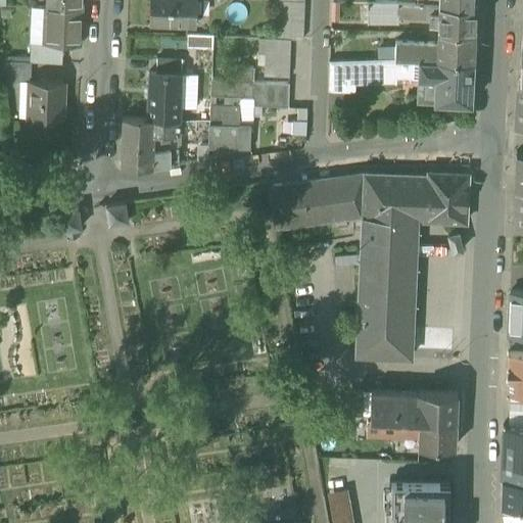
[(45,0),(46,7),(82,8),(82,0),(45,0)]
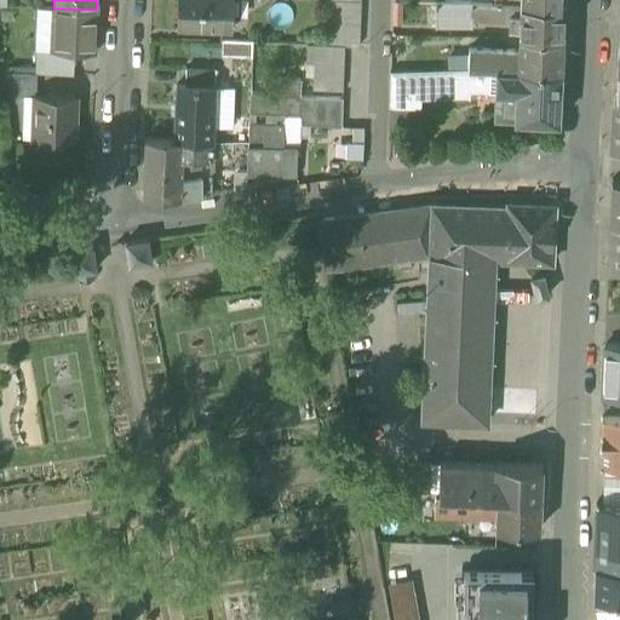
[(220,30),(222,0),(178,0),(178,28),(220,30)]
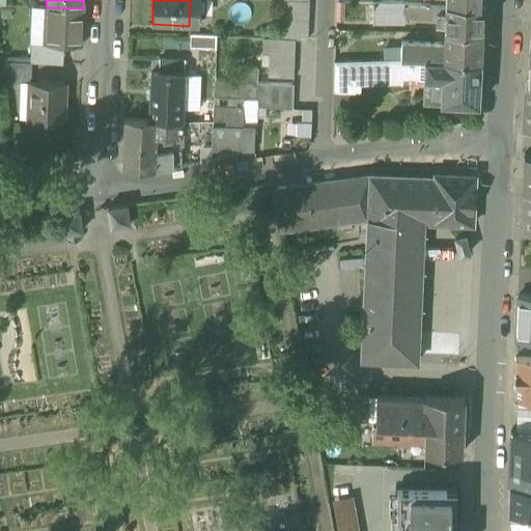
[(281,0),(280,39),(292,39),(308,40),(309,0),(281,0)]
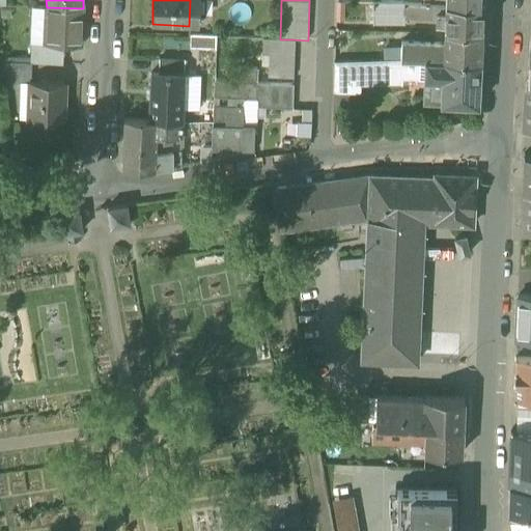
[(432,28),(445,28),(445,5),(422,4),(370,3),(370,22),(375,26),(400,27),(400,21),(432,22),(432,28)]
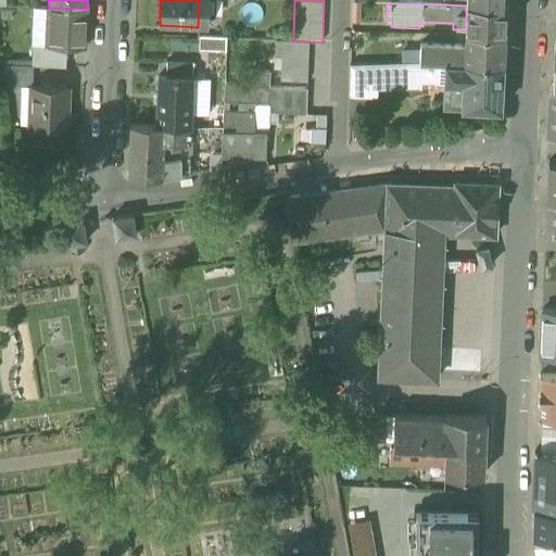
[(506,7),(466,5),(466,29),(466,35),(505,36),(506,7)]
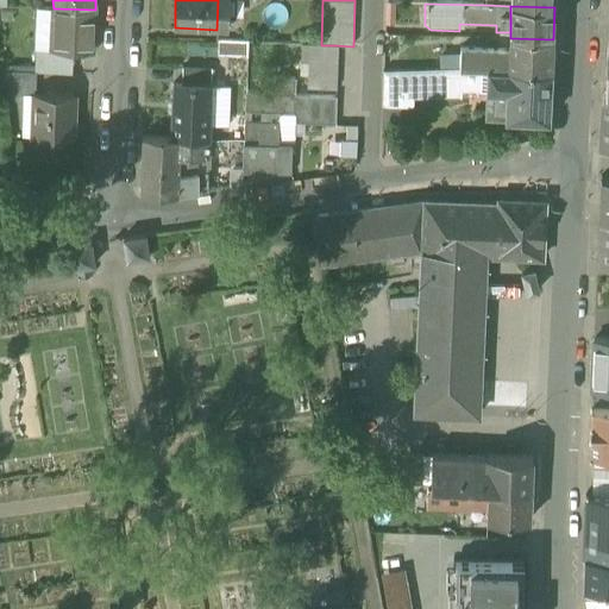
[(93,52),(95,10),(54,8),(52,30),(51,50),(71,51),(93,52)]
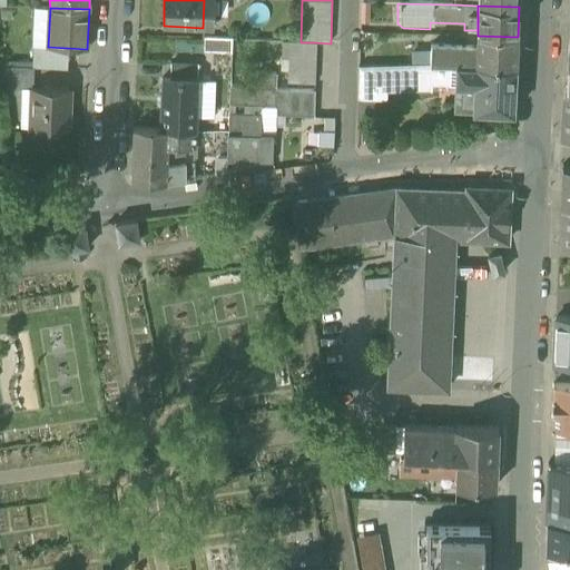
[(231,48),(231,37),(203,36),(202,48),(231,48)]
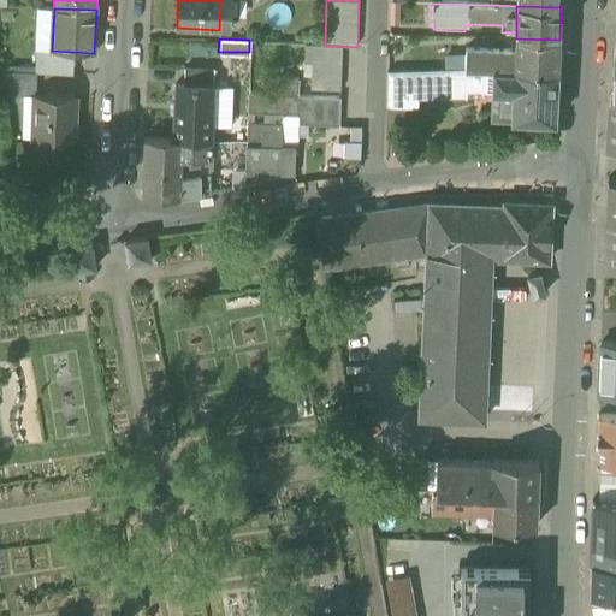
[(516,39),(515,53),(515,70),(558,71),(560,40),(516,39)]
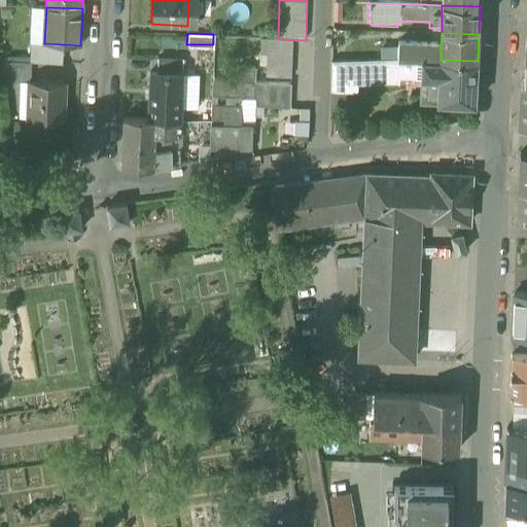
[(288,77),(290,39),(278,39),(267,38),(265,76),(288,77)]
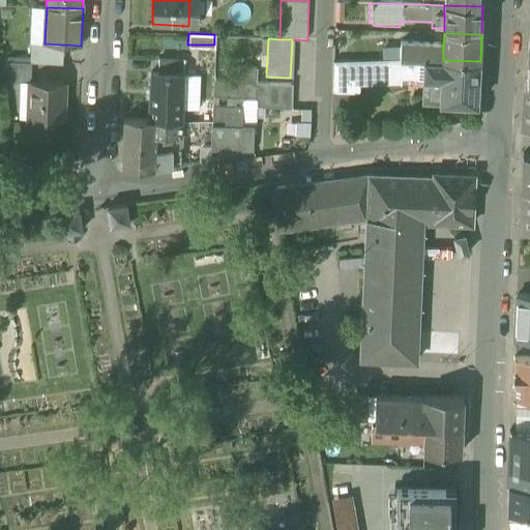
[(32,43),(31,62),(61,63),(62,45),(45,43),(32,43)]
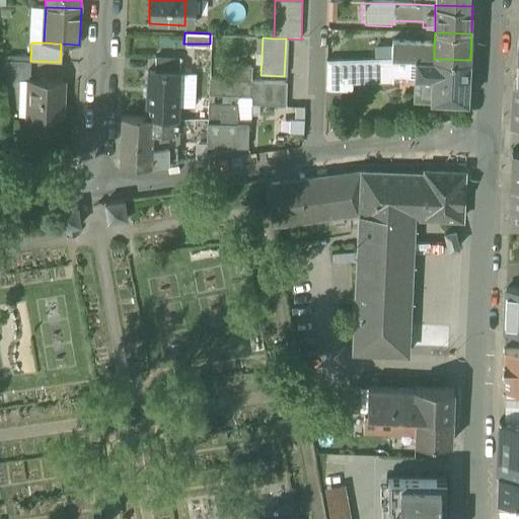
[(416,58),(434,59),(434,45),(392,43),(391,57),(394,58),(416,58)]
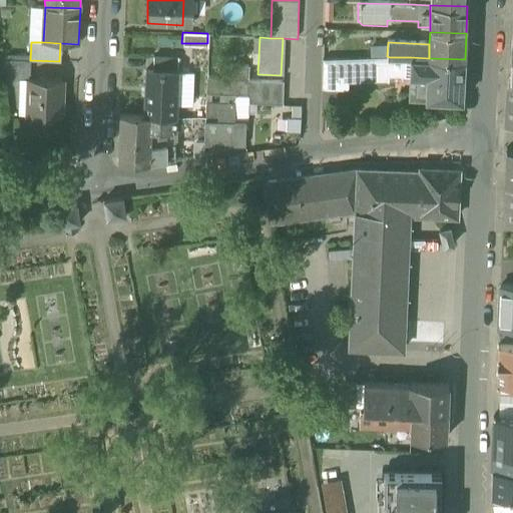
[(389,82),(389,76),(390,57),(387,56),(387,58),(349,59),(348,81),(348,83),(389,82)]
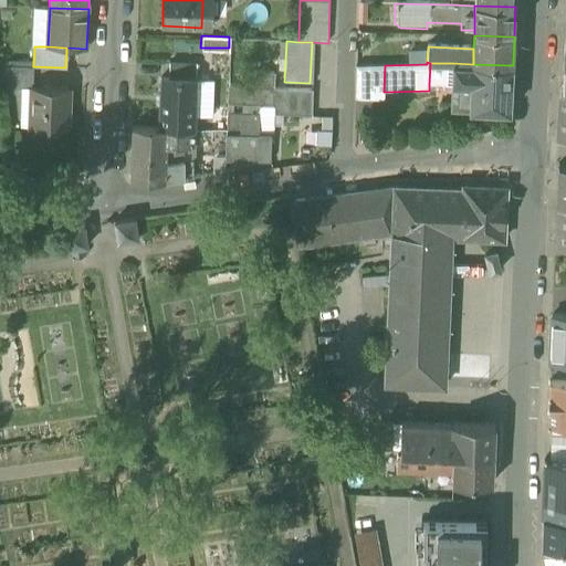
[(453,63),(430,63),(429,84),(453,85),(453,63)]
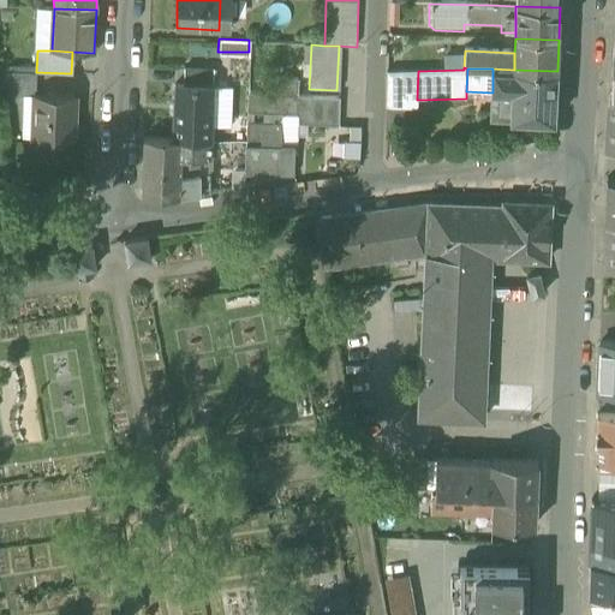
[(514,70),(493,69),(493,93),(491,114),(491,119),(511,119),(511,123),(555,123),(557,71),(514,70)]
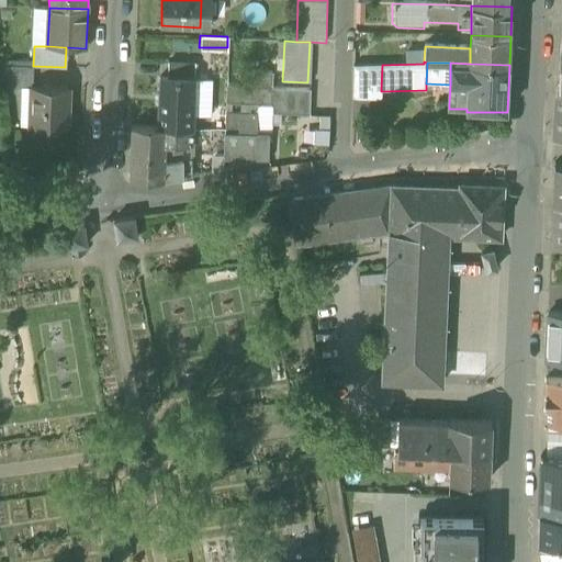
[(33,86),(33,66),(3,65),(7,85),(33,86)]
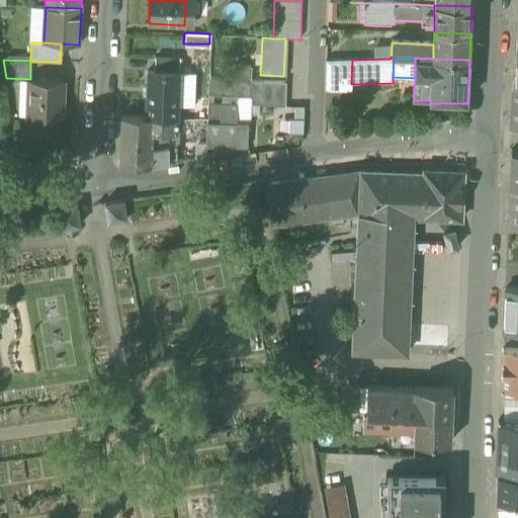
[(325,81),(351,82),(352,60),(349,60),(348,60),(326,61),(325,81)]
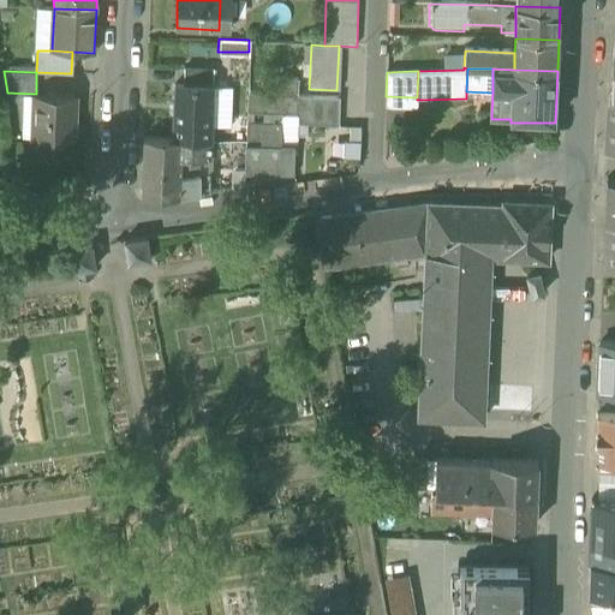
[(184,87),(213,88),(213,76),(184,75),(184,87)]
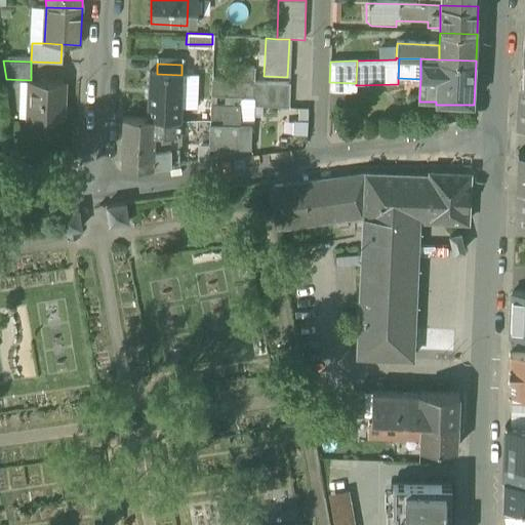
[(148,73),(146,120),(179,122),(180,83),(182,75),(157,74),(148,73)]
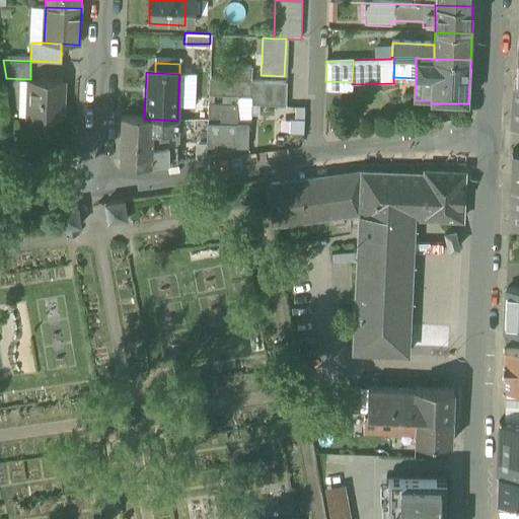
[(28,117),(61,118),(62,80),(30,79),(28,117)]
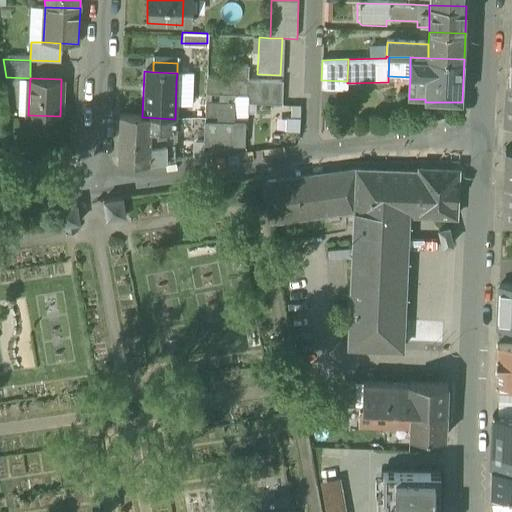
[(206,78),(206,92),(213,92),(231,93),(232,79),(206,78)]
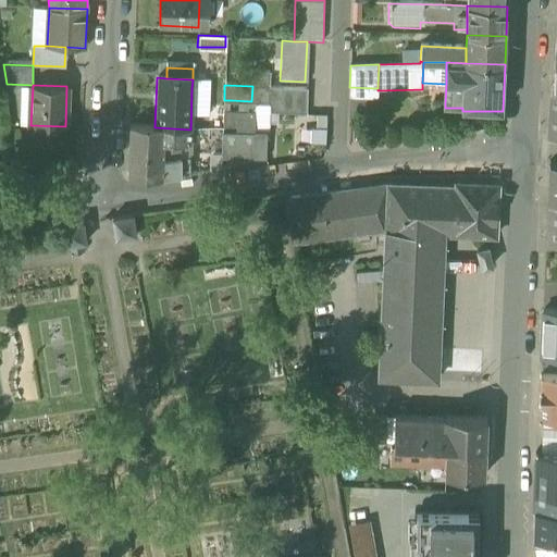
[(267,87),(252,86),(251,101),(267,101),(267,87)]
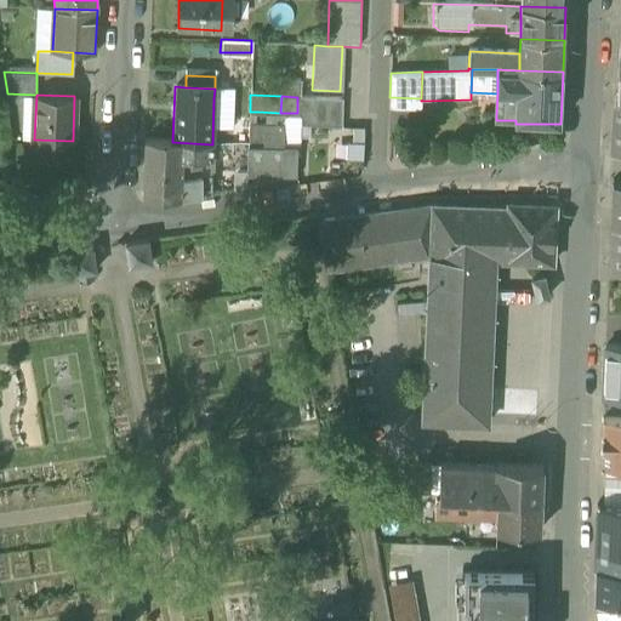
[(296,125),(342,126),(343,98),(297,97),(297,113),(296,125)]
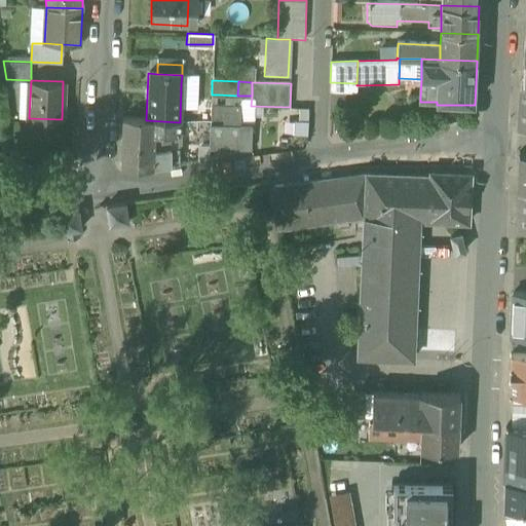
[(346,92),(357,92),(357,85),(357,83),(330,82),(330,90),(346,91),(346,92)]
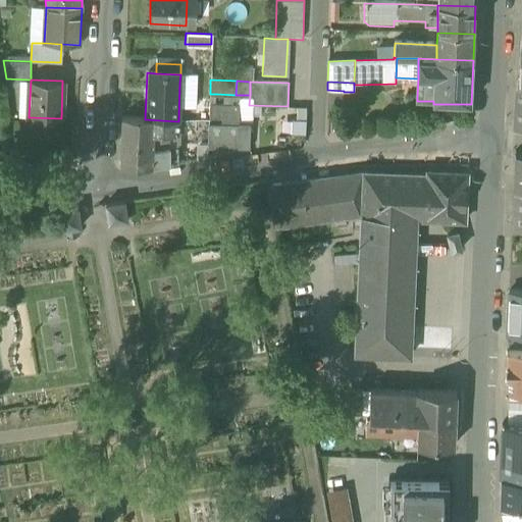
[(326,116),(343,117),(344,92),(344,91),(327,90),(326,116)]
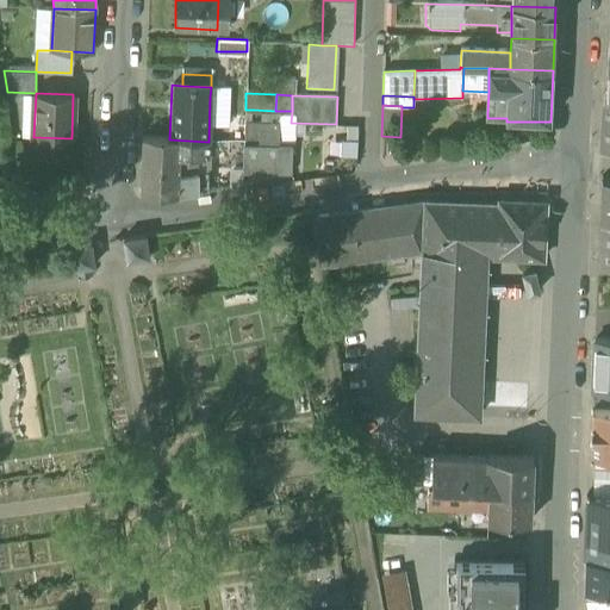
[(254,128),(254,110),(246,110),(244,128),(254,128)]
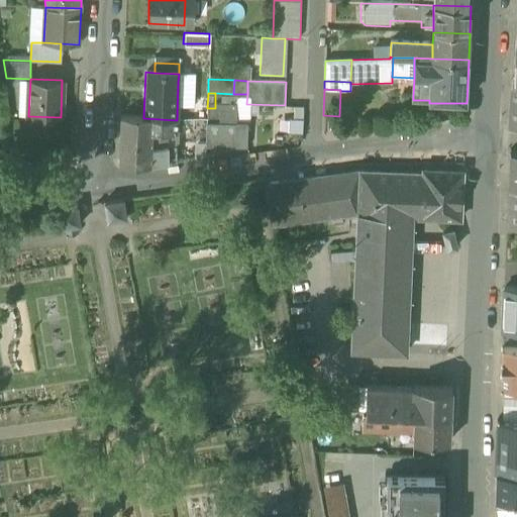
[(219,105),(219,116),(218,122),(234,123),(235,106),(219,105)]
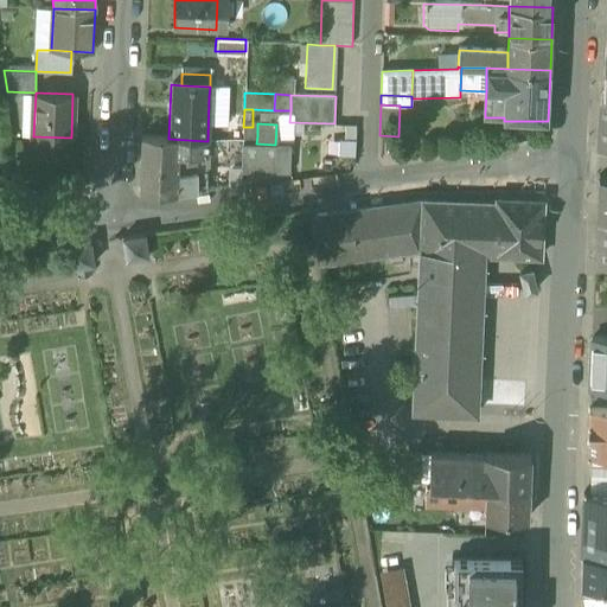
[(140,192),(176,191),(176,174),(177,155),(196,157),(206,157),(208,141),(168,139),(142,138),(140,192)]
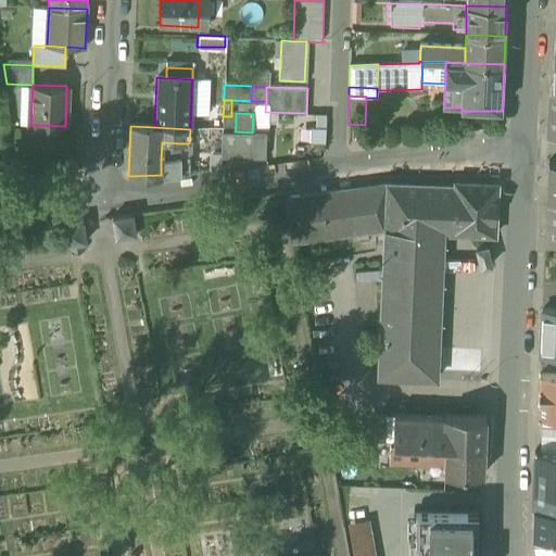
[(267,133),(252,133),(235,131),(223,131),(222,158),(266,159),(267,133)]
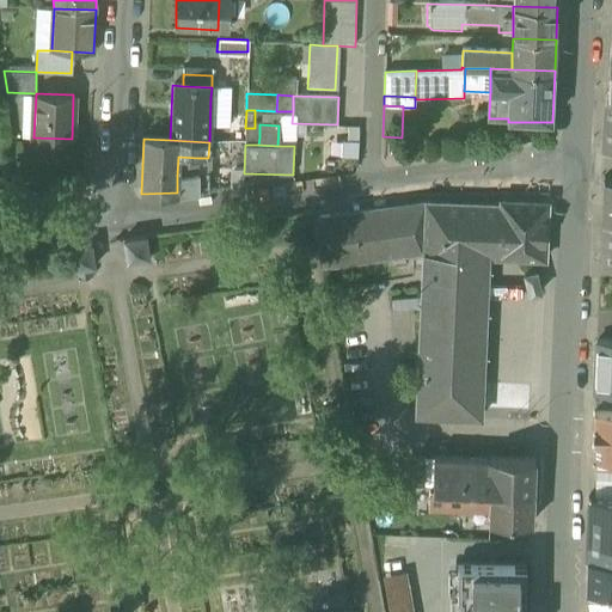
[(178,157),(177,176),(197,173),(197,158),(178,157)]
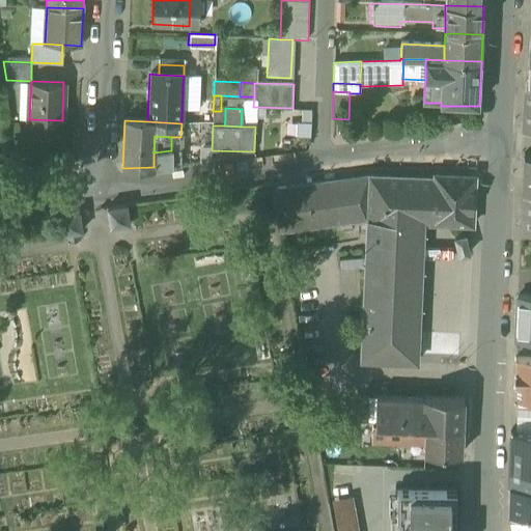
[(179,149),(171,150),(154,152),(154,167),(179,166),(179,149)]
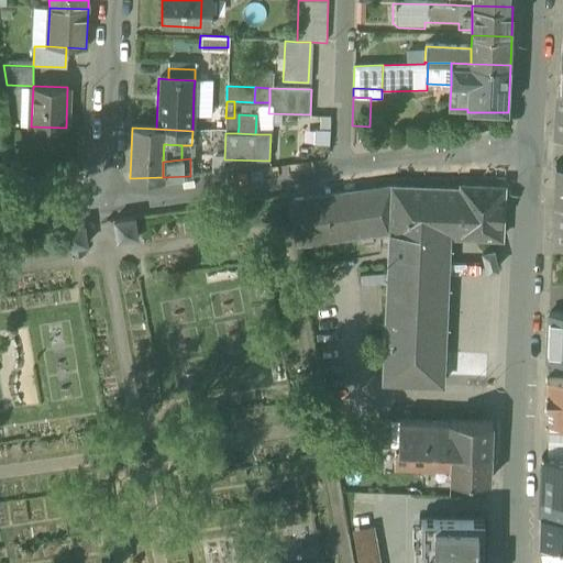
[(393,194),(390,233),(449,236),(501,239),(504,187),(461,186),(461,189),(393,187),(393,194)]
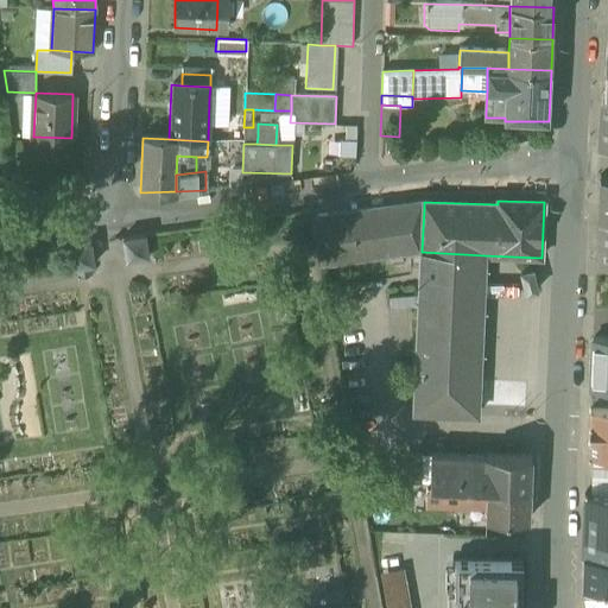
[(353,236),(356,261),(420,252),(422,252),(424,209),(388,214),(387,207),(349,213),(353,236)]
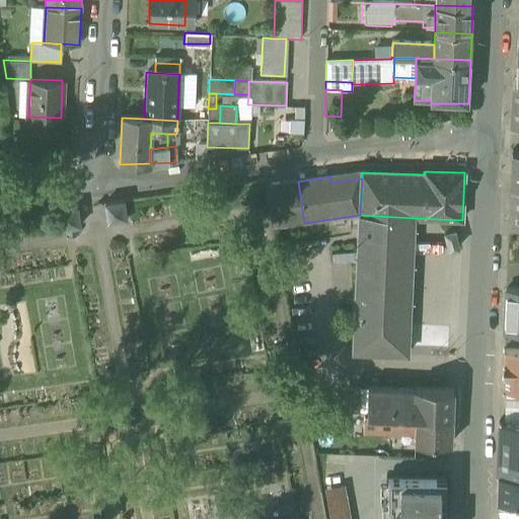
[(283,183),(286,204),(301,202),(298,181),(283,183)]
